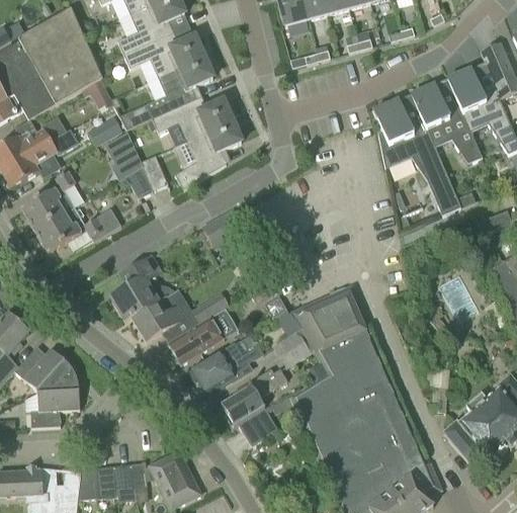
[(124,0),(131,13),(160,0),(100,0),(102,4),(111,0),(124,0)]
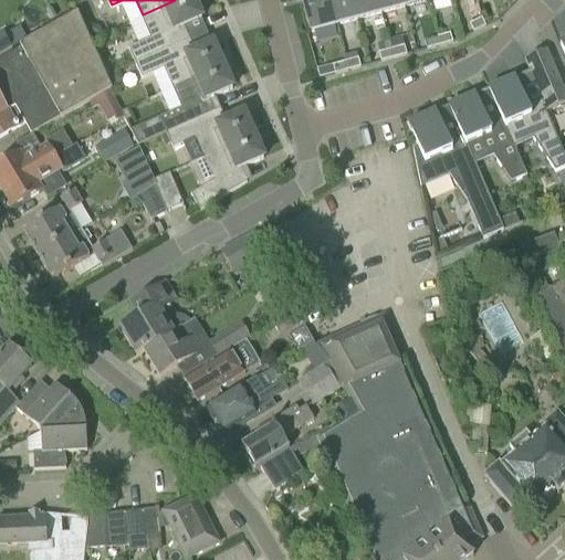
[(128,44),(135,59),(185,38),(179,25),(202,16),(196,1),(197,1),(196,0),(175,0),(143,14),(150,34),(128,44)]
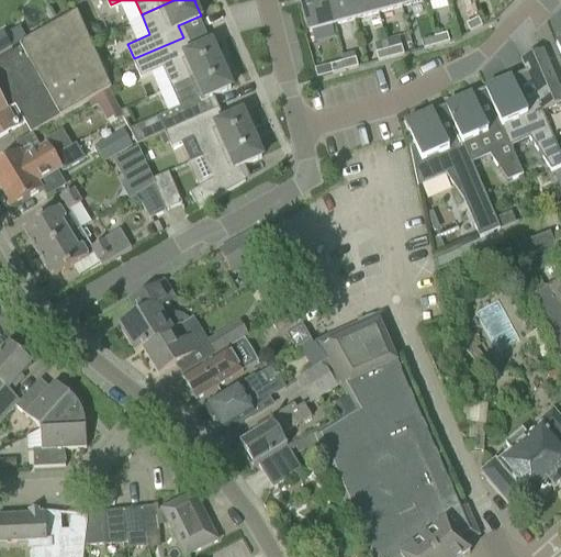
[(333,21),(326,0),(302,0),(310,28),(333,21)]
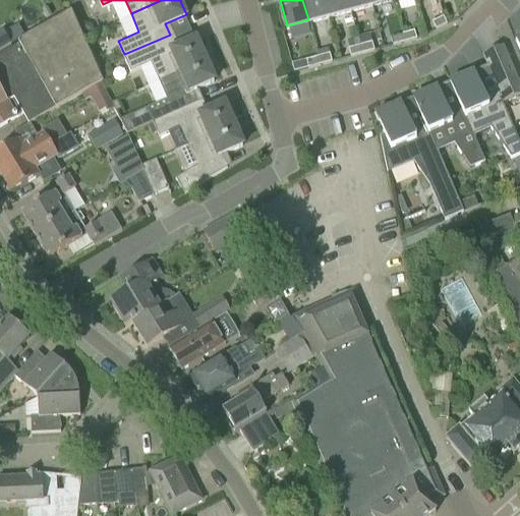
[(302,0),(308,19),(330,14),(326,0),(302,0)]
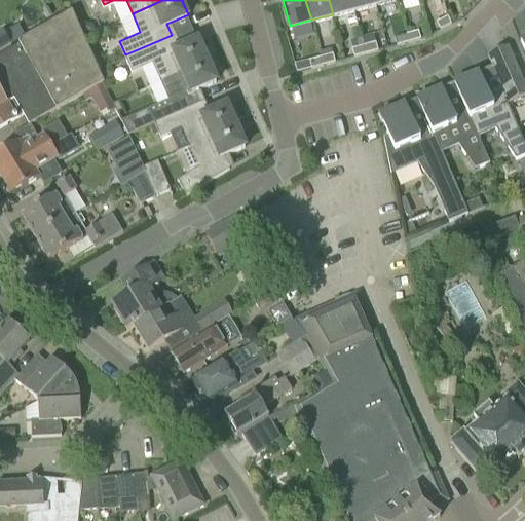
[(329,0),(333,14),(354,8),(352,0),(329,0)]
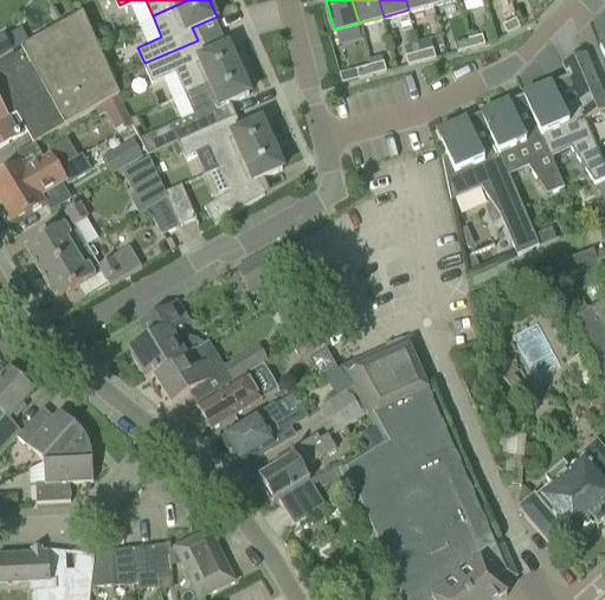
[(406,0),(409,10),(433,2),(432,0),(406,0)]
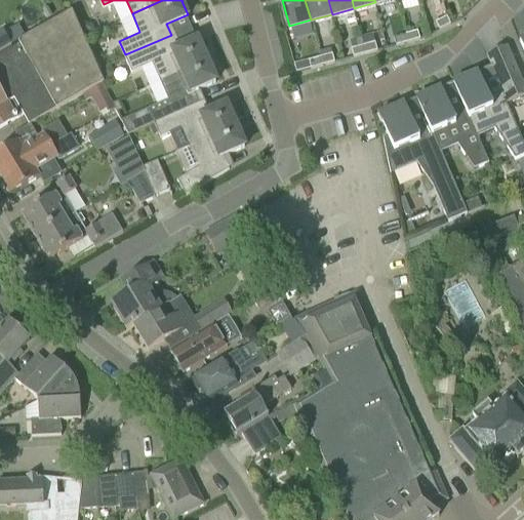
[(29,120),(89,87),(102,80),(104,79),(72,7),(18,37),(21,41),(0,52),(0,124),(24,111),(29,120)]
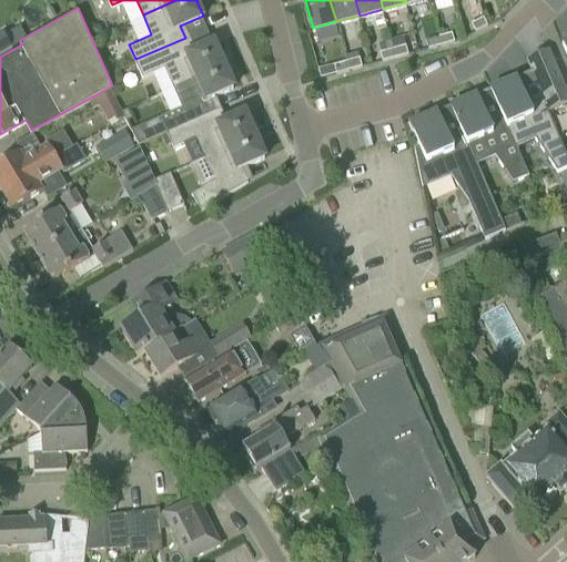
[(472,20),(476,28),(488,22),(484,13),(472,20)]
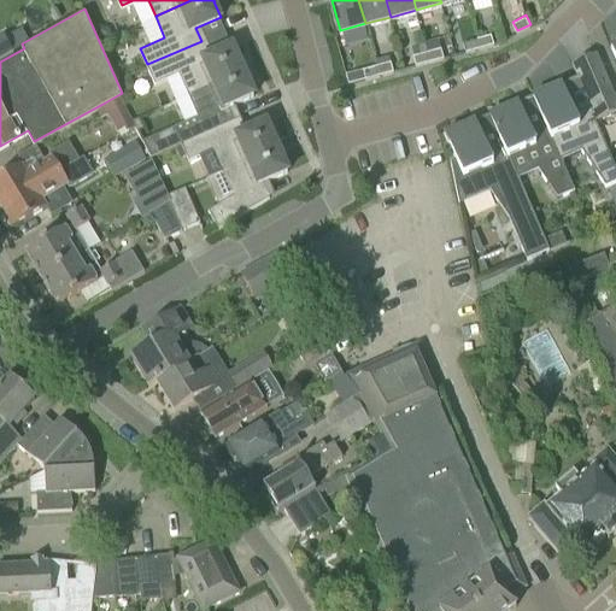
[(4,31),(0,34),(0,57),(13,50),(6,35),(4,31)]
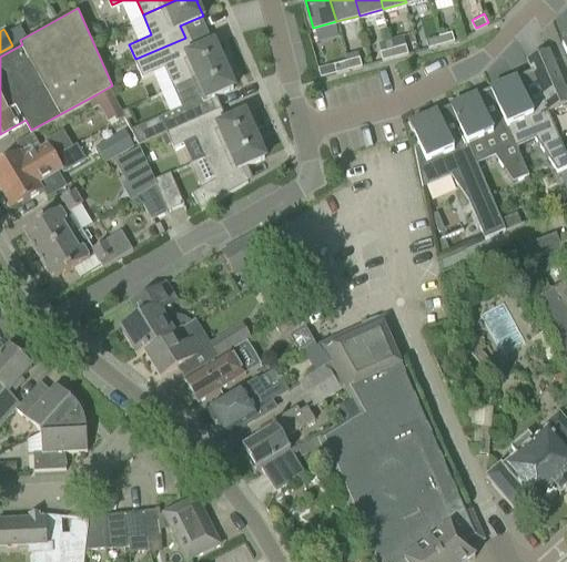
[(439,33),(442,41),(455,38),(453,29),(439,33)]
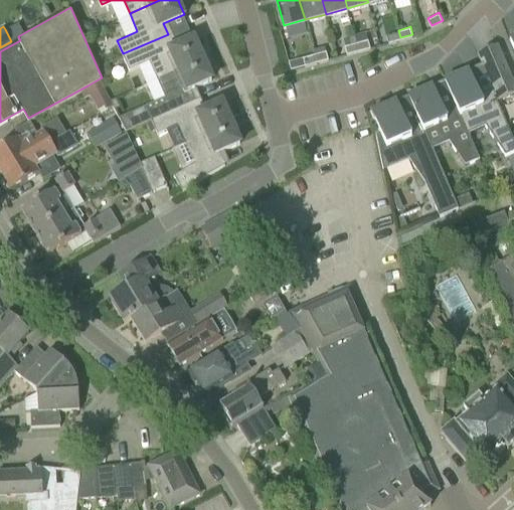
[(386,33),(388,41),(400,37),(398,30),(386,33)]
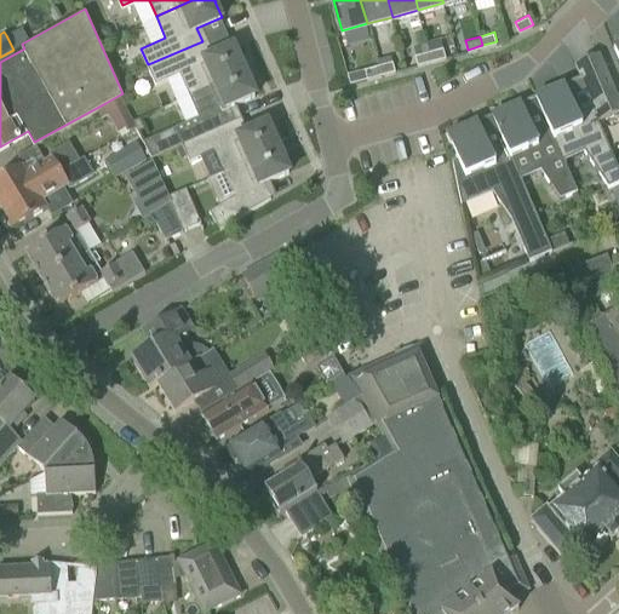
[(207,56),(202,41),(148,64),(156,81),(179,72),(189,92),(250,66),(246,56),(240,58),(234,44),(207,56)]
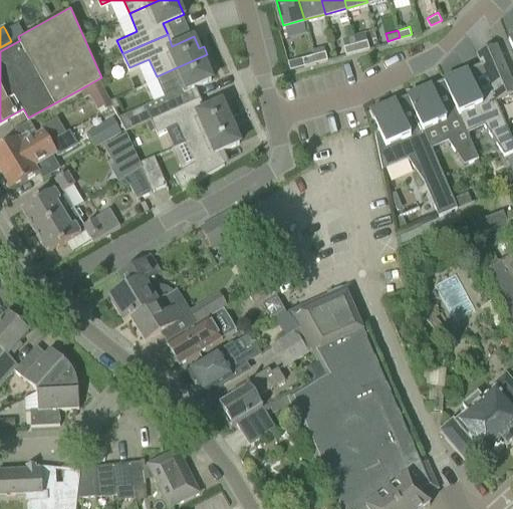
[(355,41),(357,49),(369,46),(367,38),(355,41)]
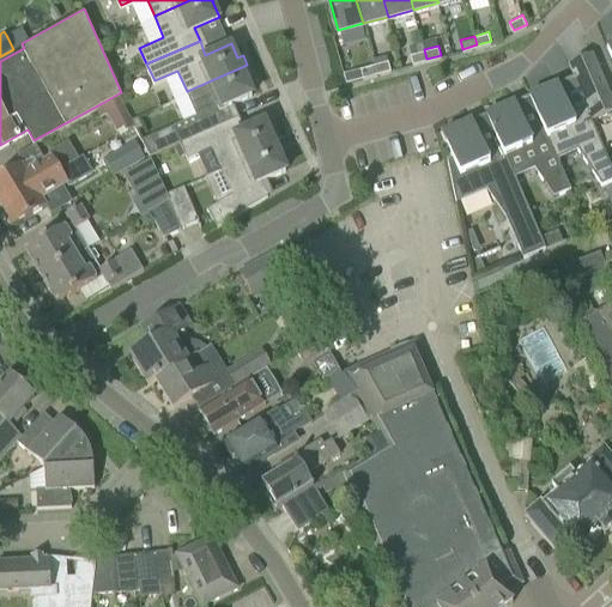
[(411,53),(413,62),(426,59),(424,49),(411,53)]
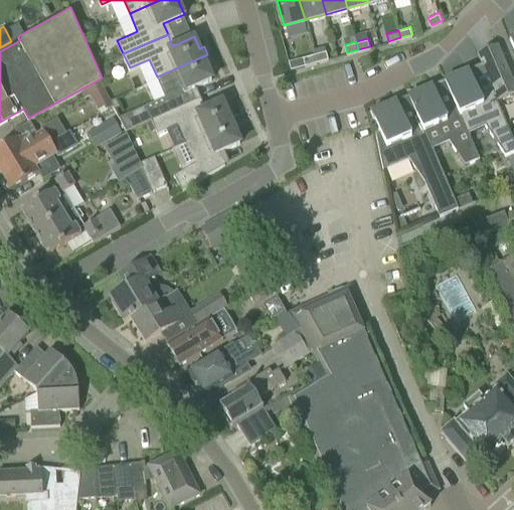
[(498,98),(513,91),(513,81),(497,43),(478,51),(498,98)]
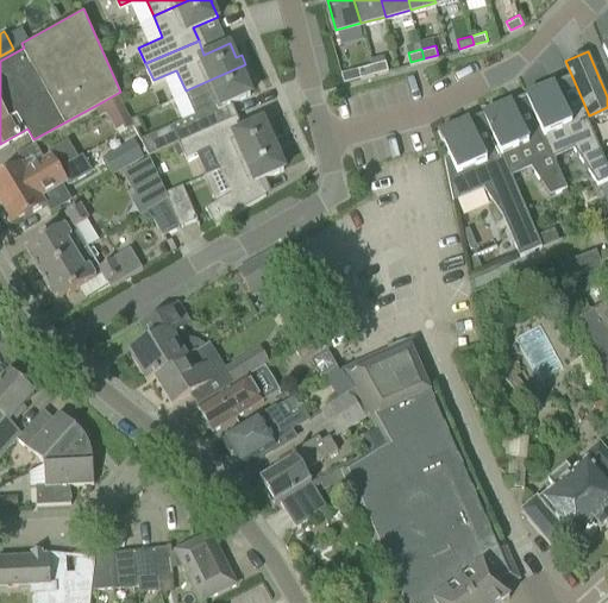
[(373,62),(375,71),(388,68),(386,58),(373,62)]
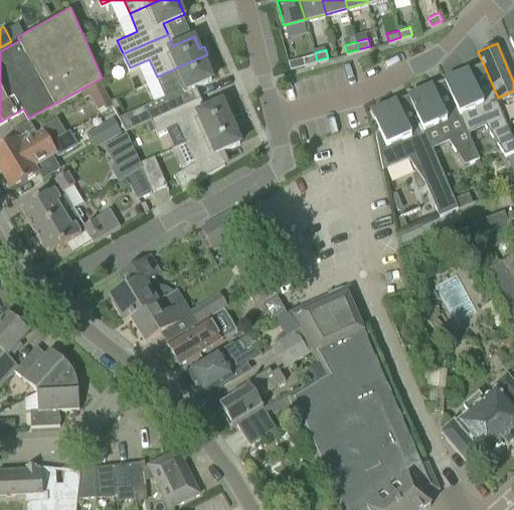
[(303,55),(305,63),(317,60),(315,52),(303,55)]
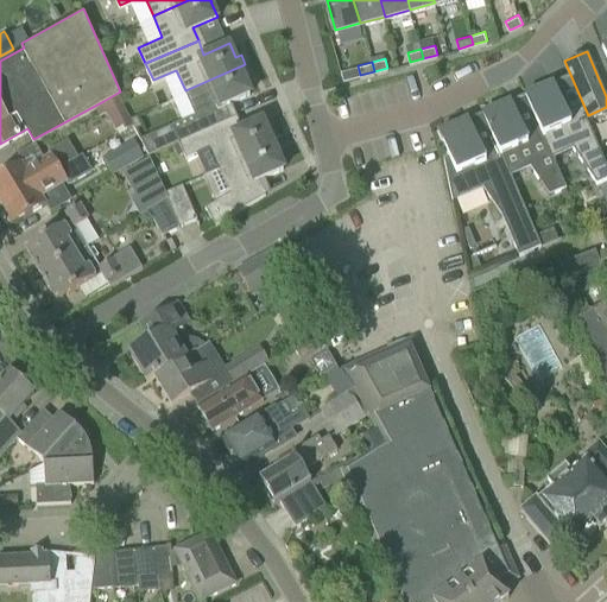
[(171,122),(178,139),(232,116),(226,102),(251,92),(245,77),(250,75),(245,64),(185,90),(195,112),(171,122)]
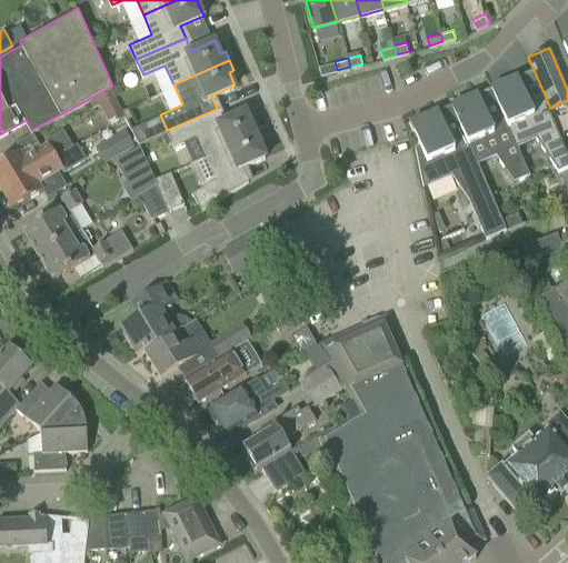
[(567,156),(544,96),(528,103),(517,76),(491,87),(492,88),(502,112),(504,111),(517,142),(536,134),(559,168),(567,164),(567,156)]
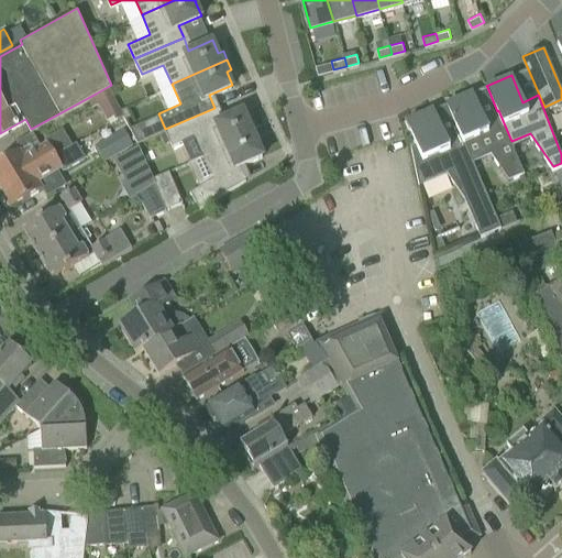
[(109,86),(96,94),(108,116),(121,108),(109,86)]
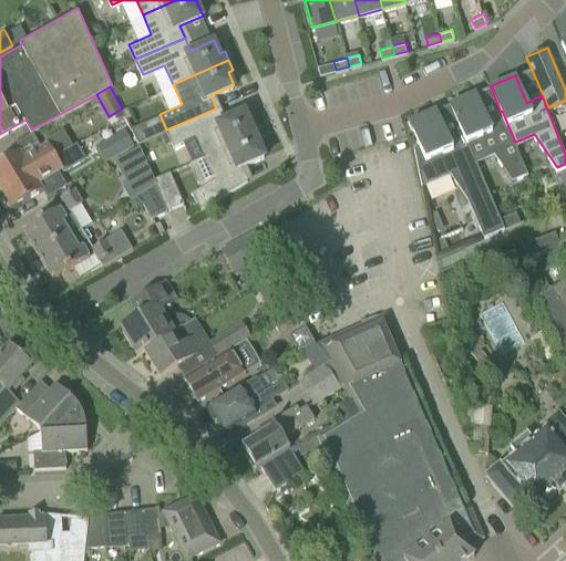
[(462,128),(475,160),(495,152),(513,178),(527,172),(515,142),(502,112),(502,111),(501,112),(486,117),(476,94),(476,93),(476,92),(450,103),(451,105),(461,130),(462,128)]
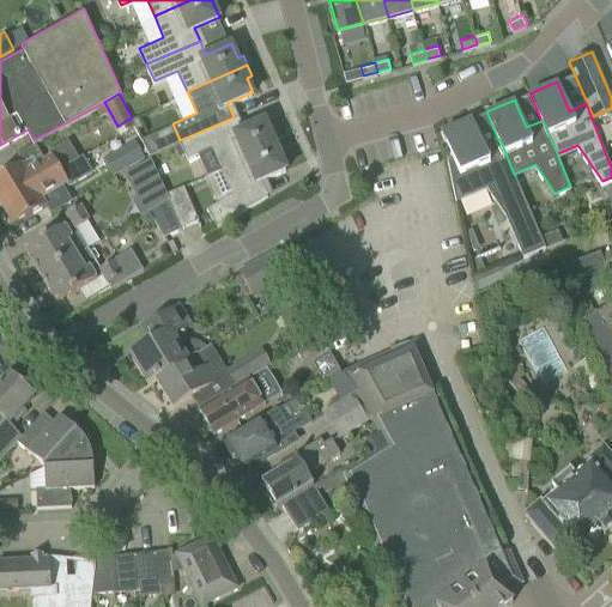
[(211,146),(220,168),(277,143),(272,133),(271,134),(265,119),(238,131),(234,117),(180,140),(187,157),(211,146)]
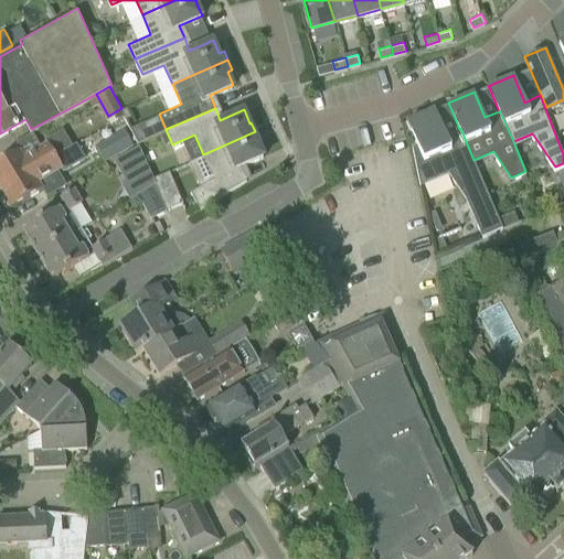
[(486,186),(474,160),(460,128),(459,129),(446,135),(436,110),(435,108),(407,120),(412,129),(418,142),(413,144),(421,183),(450,171),(466,195),(486,186)]
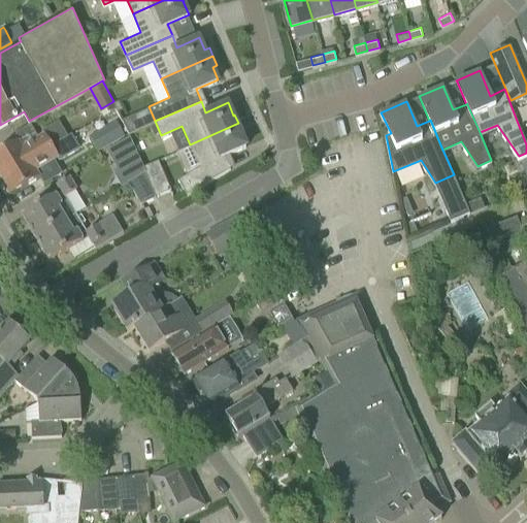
[(135,112),(122,119),(129,132),(141,127),(135,112)]
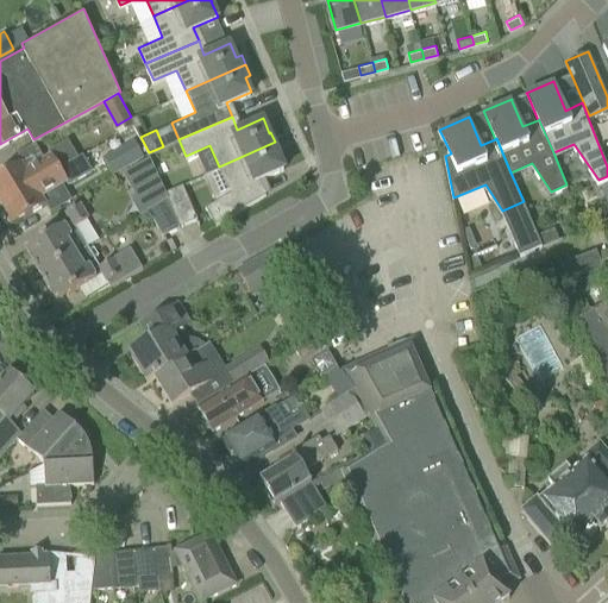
[(133,138),(105,154),(113,170),(142,154),(133,138)]
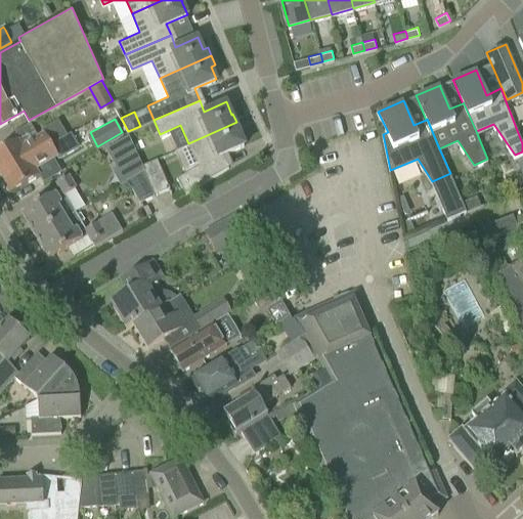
[(0,147),(0,172),(51,141),(50,140),(67,131),(61,121),(23,143),(18,137),(0,147)]
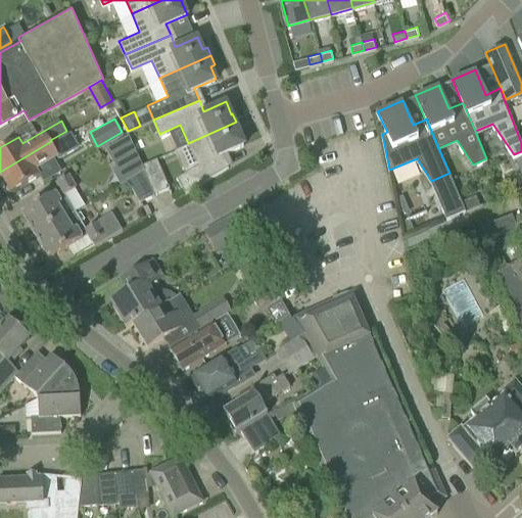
[(239,130),(236,122),(188,143),(197,163),(177,176),(185,191),(229,166),(223,152),(244,143),(238,131),(239,130)]
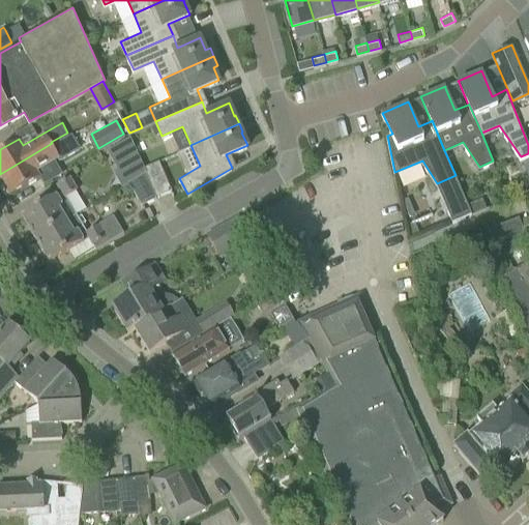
[(131,135),(108,148),(118,167),(140,154),(131,135)]
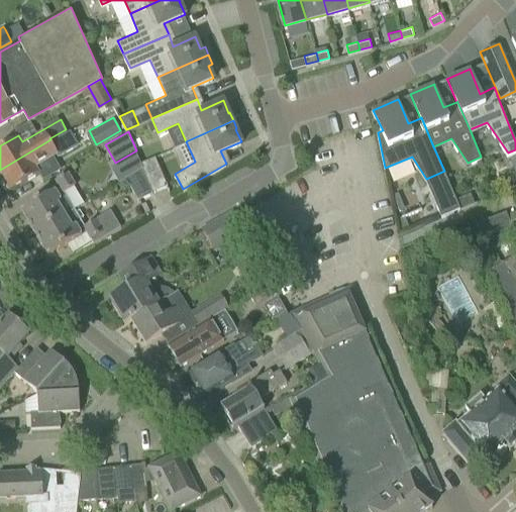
[(57,150),(50,139),(0,170),(0,171),(10,188),(39,171),(35,164),(57,150)]
